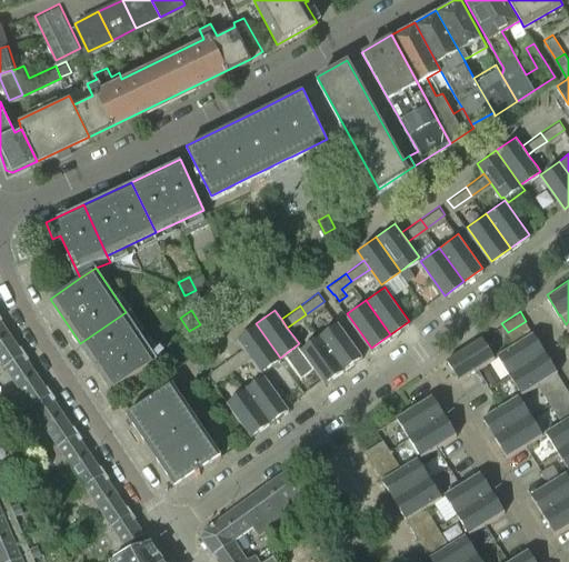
[(157,358),(156,355),(126,312),(80,343),(110,389),(116,385),(119,391),(151,369),(148,363),(157,358)]
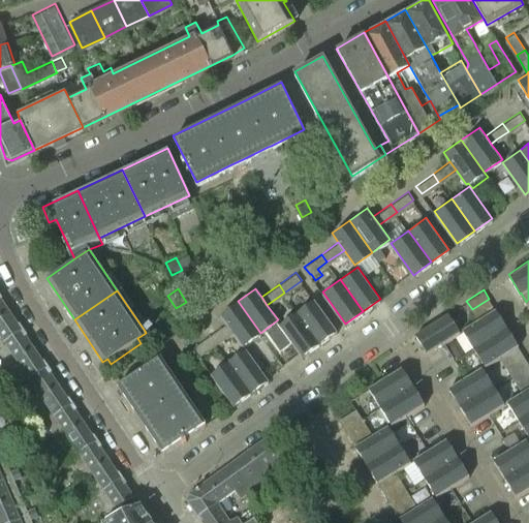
[(0,313),(9,308),(0,294),(0,313)]
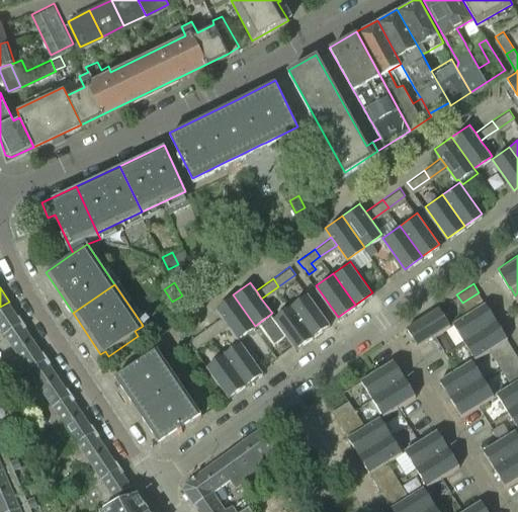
[(308,291),(290,304),(313,335),(330,323),(308,291)]
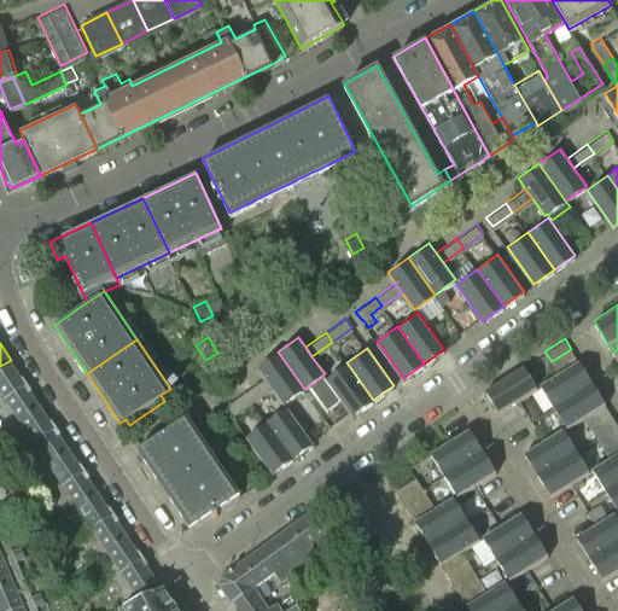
[(540,383),(553,405),(592,380),(578,359),(571,349),(552,361),(558,372),(540,383)]
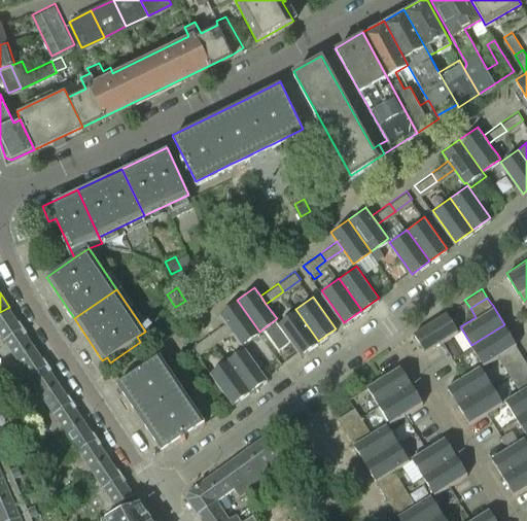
[(242,344),(259,332),(237,300),(219,312),(225,321),(231,328),(242,344)]
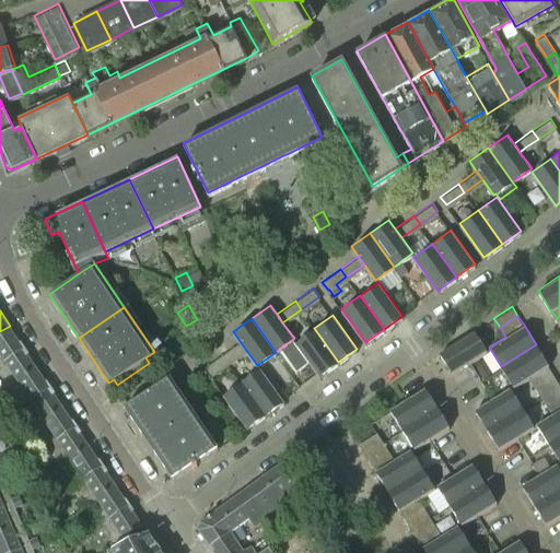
[(0,361),(24,345),(10,326),(0,331),(0,361)]
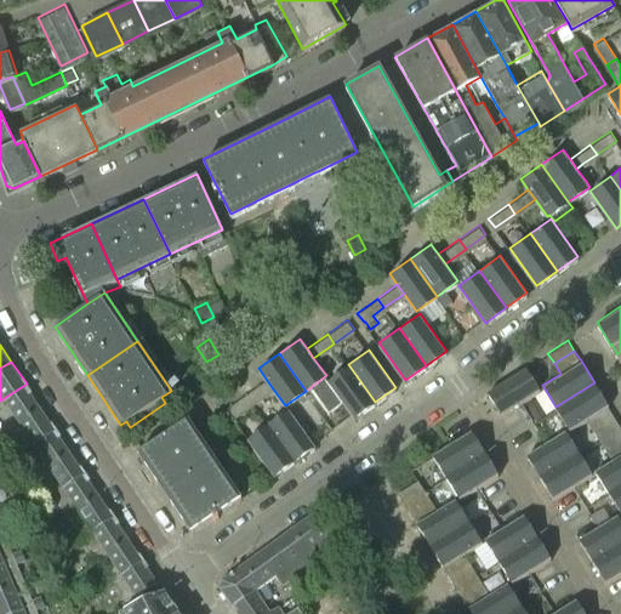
[(375,402),(348,364),(328,380),(354,416),(375,402)]
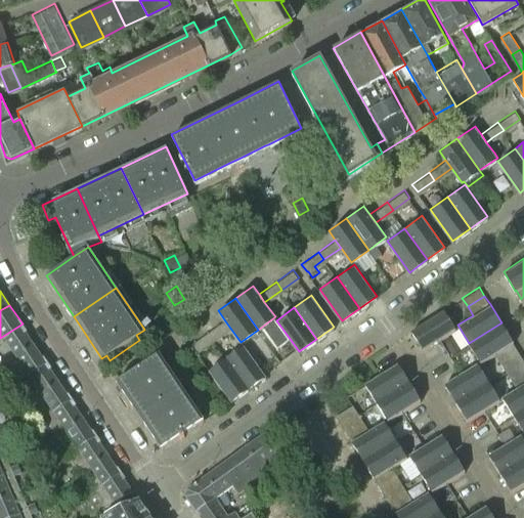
[(444,308),(410,329),(423,348),(455,328),(444,308)]
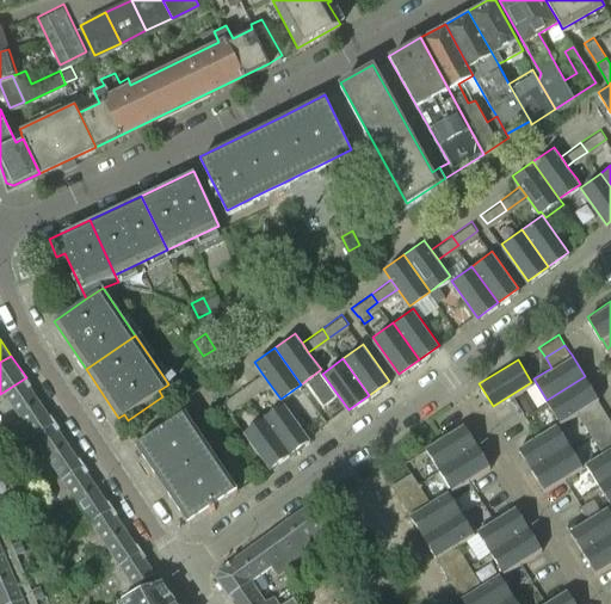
[(267,381),(261,373),(241,387),(248,395),(267,381)]
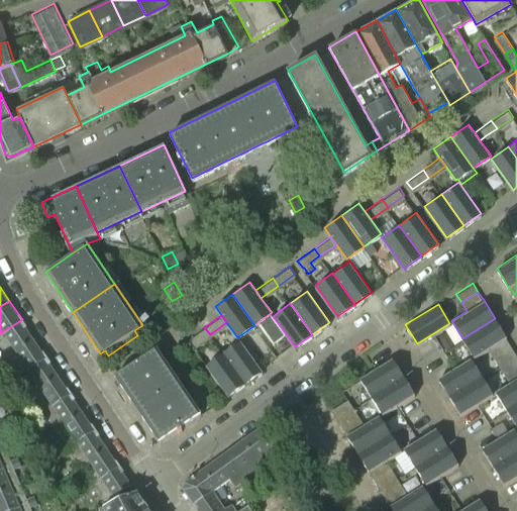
[(495,318),(462,338),(474,356),(489,347),(495,355),(511,345),(506,336),(507,336),(495,318)]
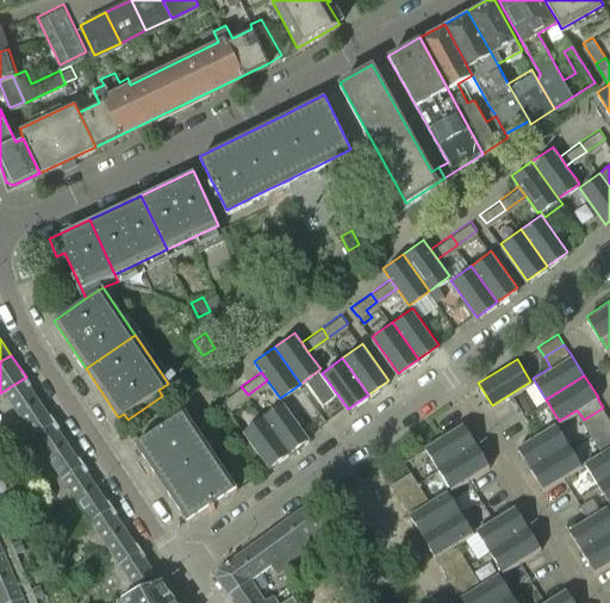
[(0,403),(10,418),(41,398),(26,377),(0,393),(0,403)]
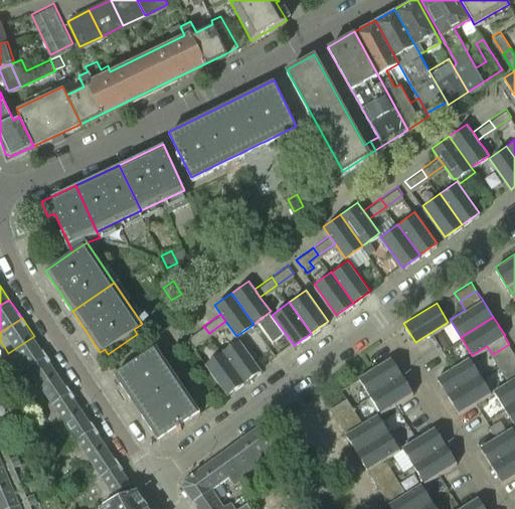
[(192,345),(209,333),(203,326),(187,337),(192,345)]
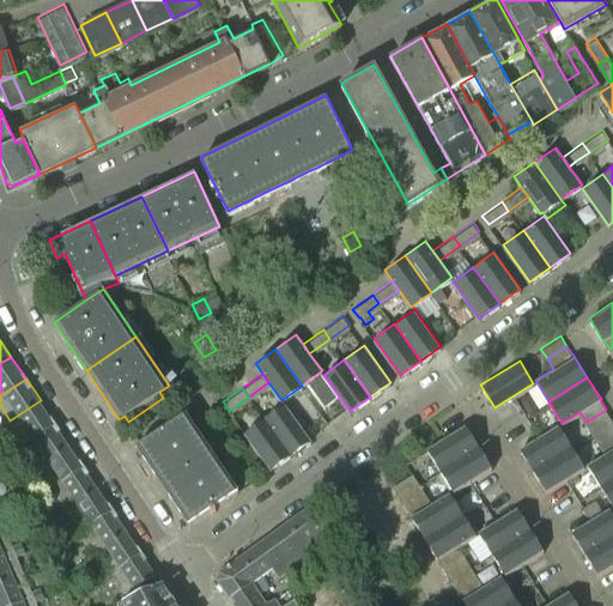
[(54,422),(41,400),(10,420),(20,437),(13,442),(16,447),(54,422)]
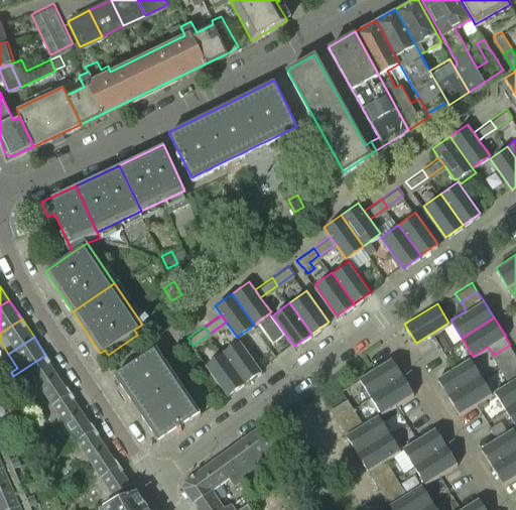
[(240,339),(223,351),(245,382),(262,369),(240,339)]
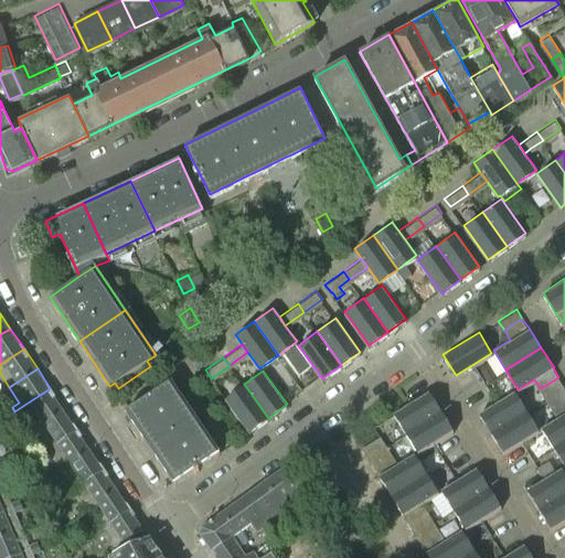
[(125,409),(149,444),(195,414),(171,377),(125,409)]
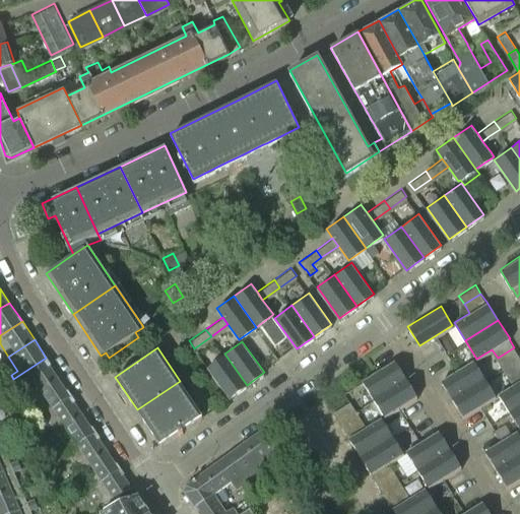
[(498,358),(503,366),(519,356),(514,347),(498,358)]
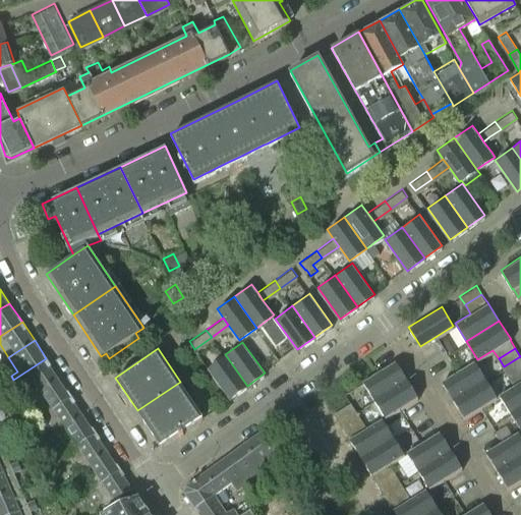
[(229,398),(247,386),(225,354),(207,366),(229,398)]
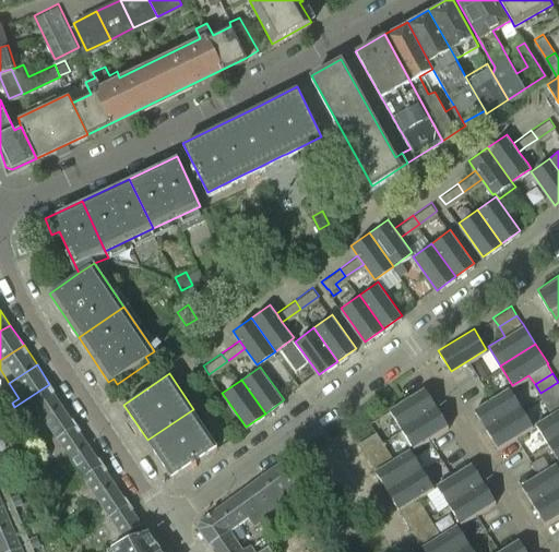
[(558,394),(558,383),(558,382),(540,393),(546,403),(558,394)]
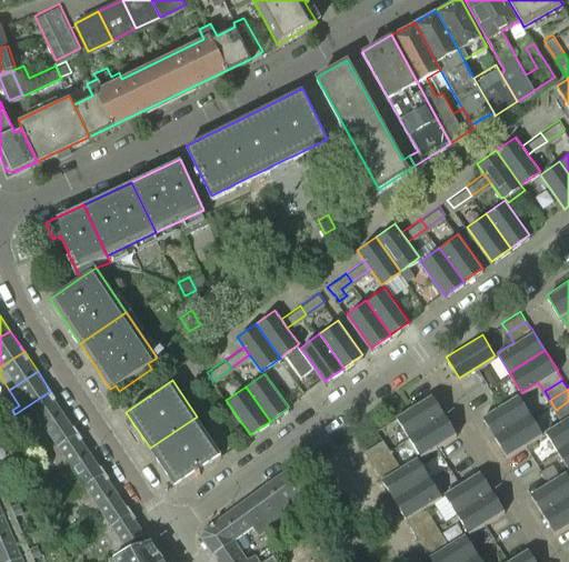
[(26,413),(36,430),(63,411),(50,391),(15,414),(18,419),(26,413)]
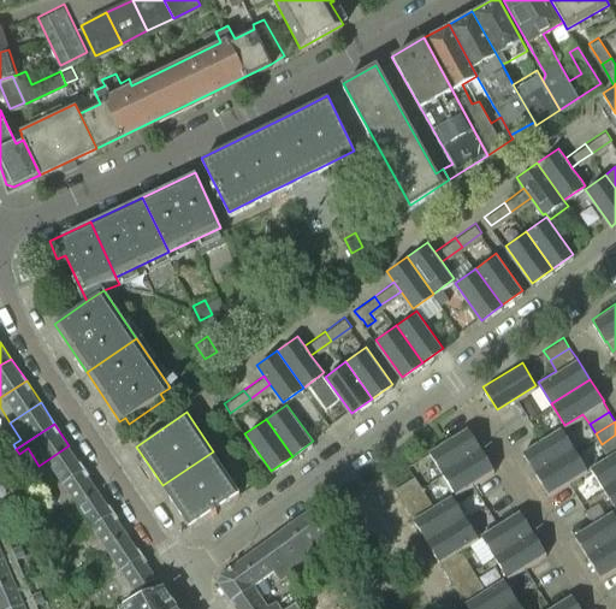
[(428,449),(442,471),(481,447),(467,425),(428,449)]
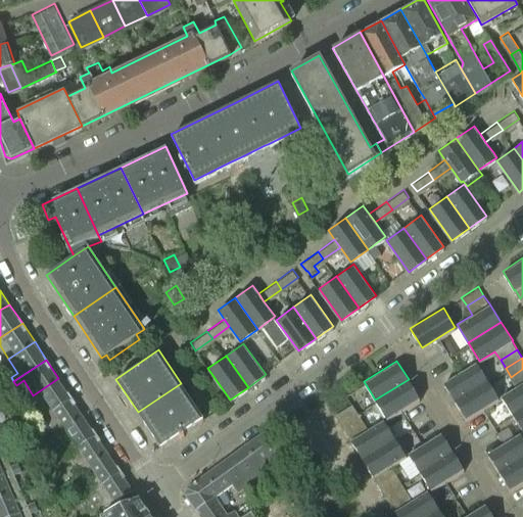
[(443,381),(455,400),(487,379),(476,361),(443,381)]
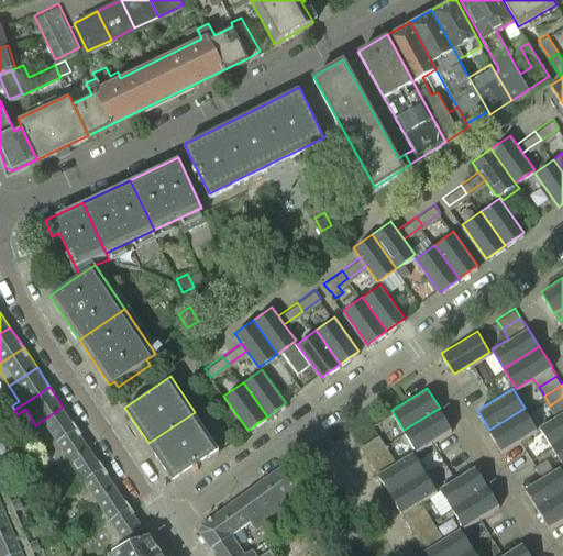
[(539,424),(551,444),(562,436),(562,397),(550,406),(555,414),(539,424)]
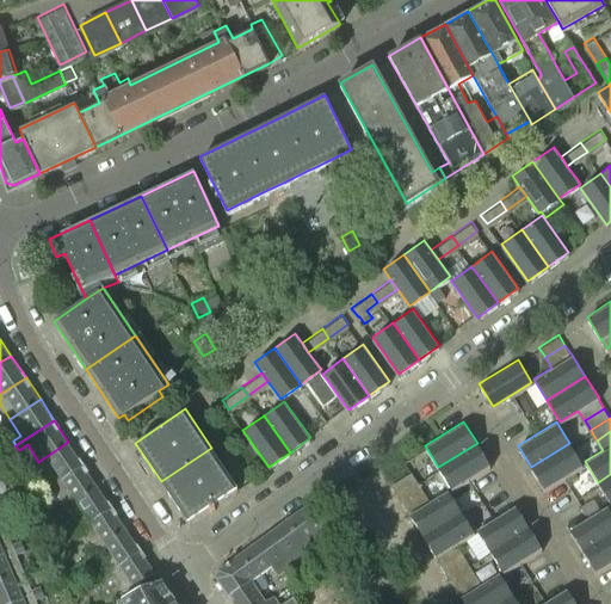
[(82,463),(68,442),(38,462),(29,468),(32,474),(43,468),(49,479),(42,484),(44,488),(82,463)]
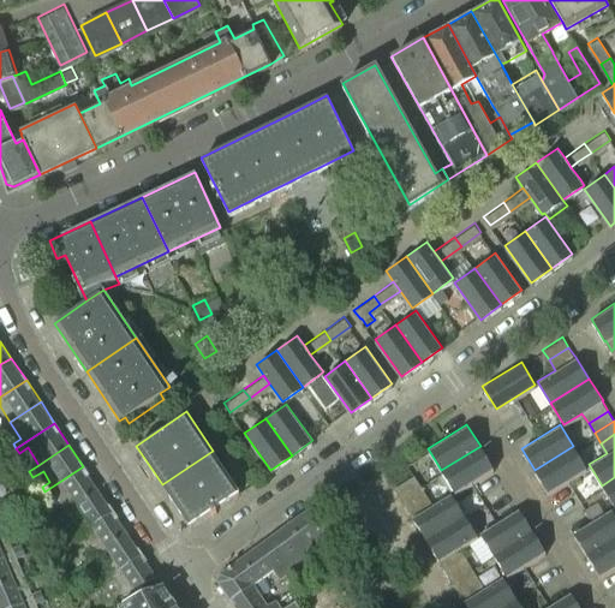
[(494,468),(481,446),(441,470),(454,492),(494,468)]
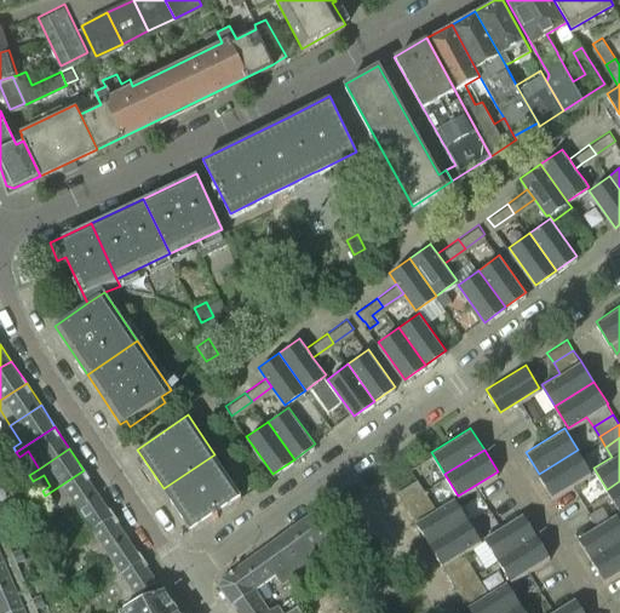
[(591,471),(578,450),(539,474),(552,496),(591,471)]
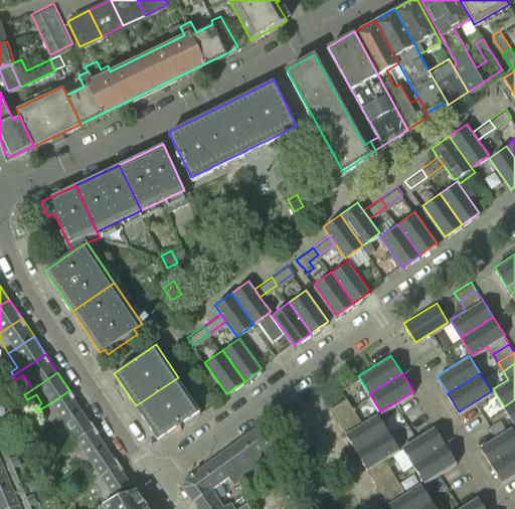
[(178,377),(136,405),(158,439),(176,426),(178,428),(181,426),(180,423),(200,410),(178,377)]
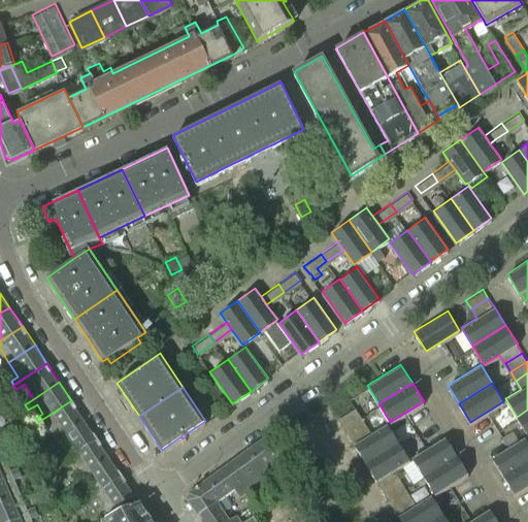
[(48,421),(58,436),(84,419),(71,400),(38,422),(41,426),(48,421)]
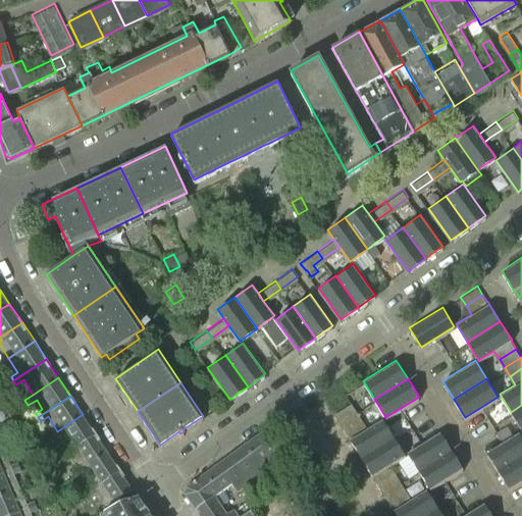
[(334,412),(340,420),(357,410),(351,402),(334,412)]
